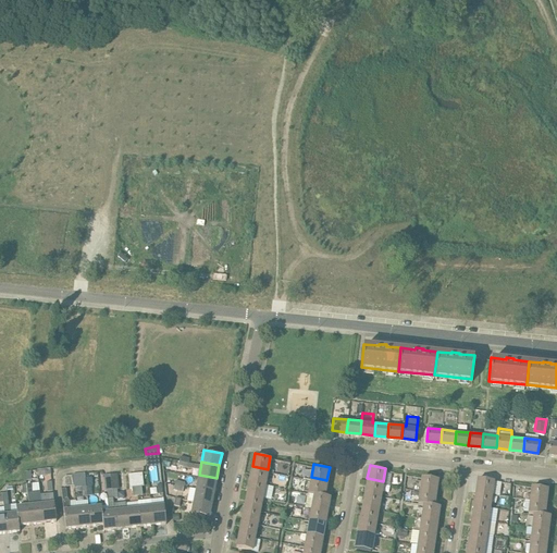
[(268,469),(252,466),(249,479),(265,482),(268,469)]
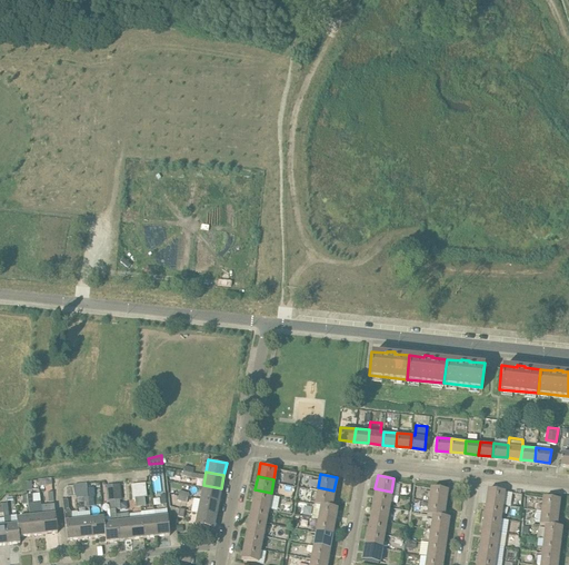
[(146,479),(138,481),(141,503),(146,503),(145,494),(147,494),(146,479)]
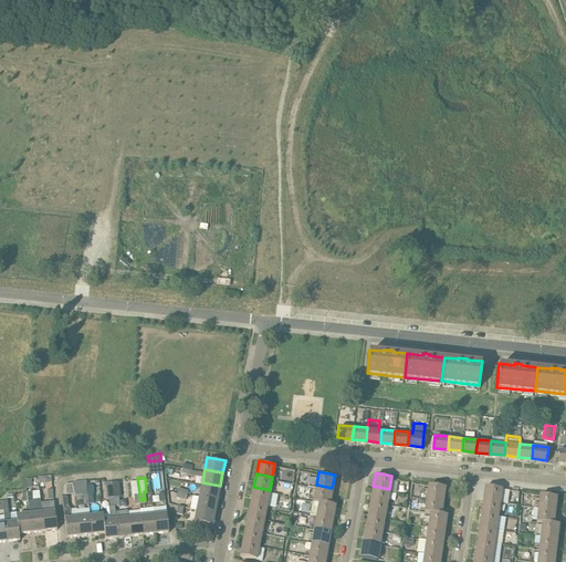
[(140,500),(137,478),(130,478),(133,492),(134,492),(135,501),(140,500)]
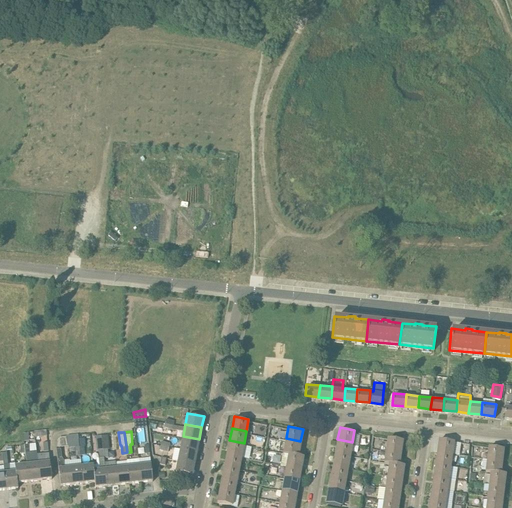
[(199,439),(183,436),(181,447),(197,450),(199,439)]
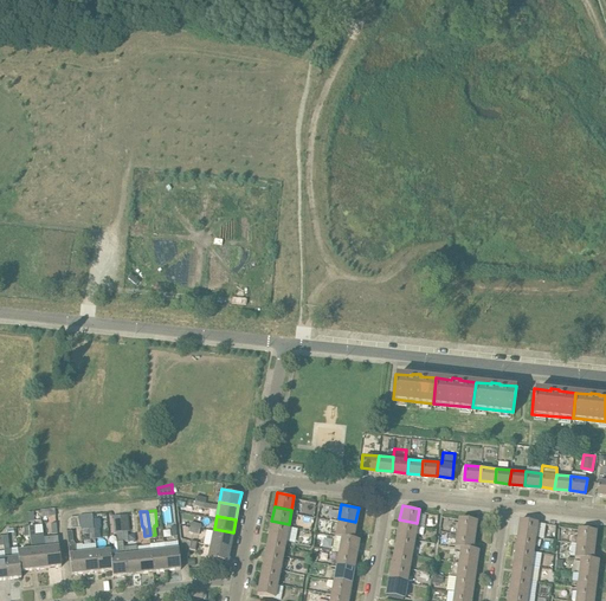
[(457,530),(475,532),(477,518),(459,516),(457,530)]
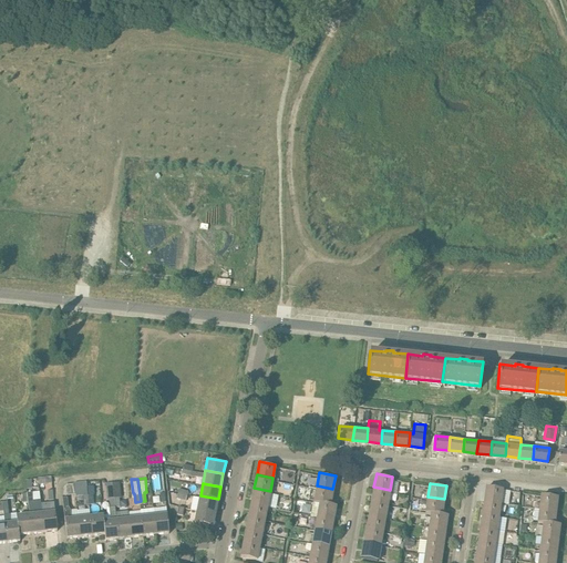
[(484,498),(501,500),(503,487),(486,484),(484,498)]
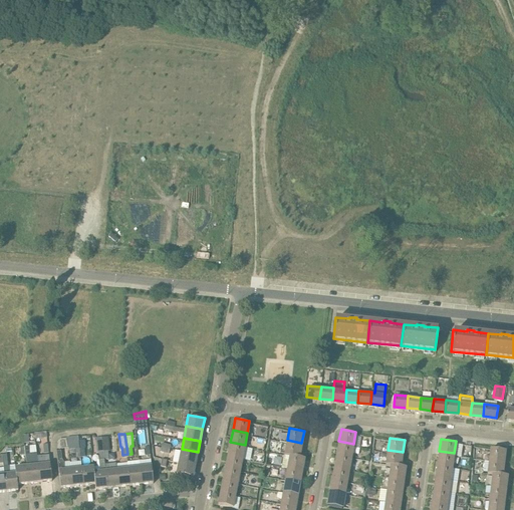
[(289,453),(299,455),(301,443),(287,440),(285,452),(289,453)]
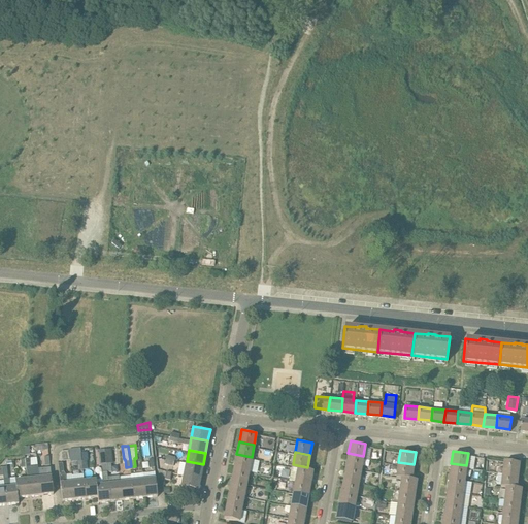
[(363,456),(348,453),(345,465),(361,468),(363,456)]
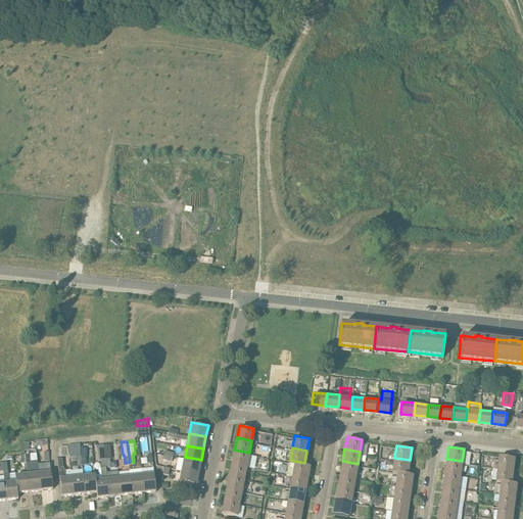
[(249,453),(234,450),(232,462),(246,465),(249,453)]
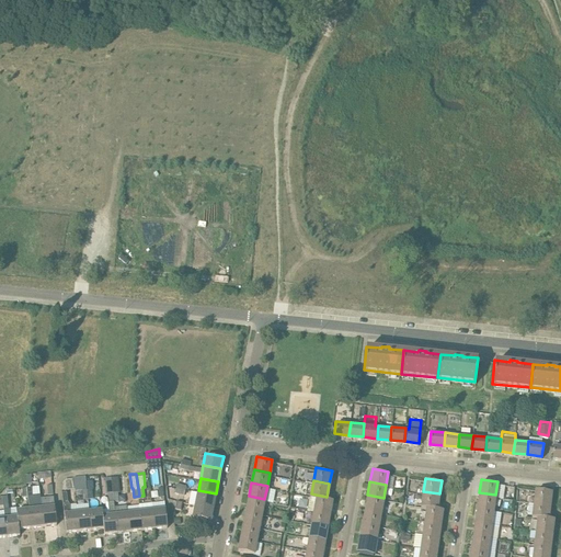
[(44,523),(42,504),(41,492),(33,492),(32,485),(27,485),(27,493),(30,507),(32,524),(44,523)]
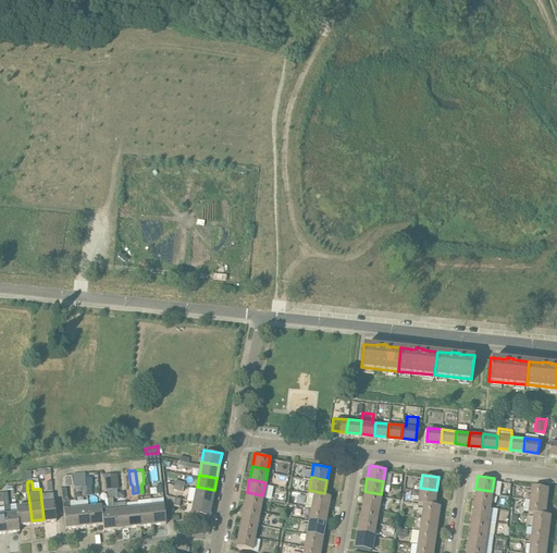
[(532,484),(530,498),(546,500),(547,487),(532,484)]
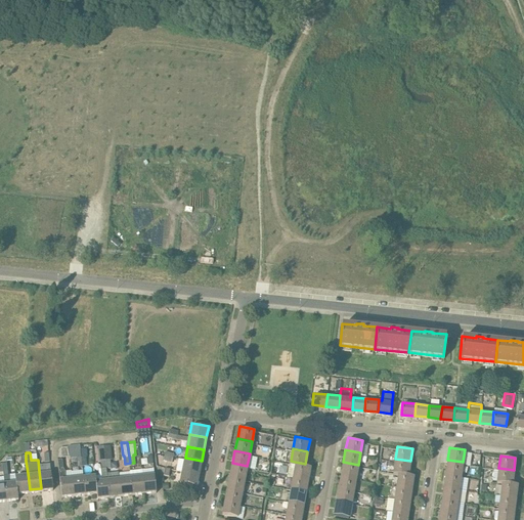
[(62,494),(74,493),(72,476),(66,476),(66,468),(63,465),(62,457),(58,457),(62,494)]
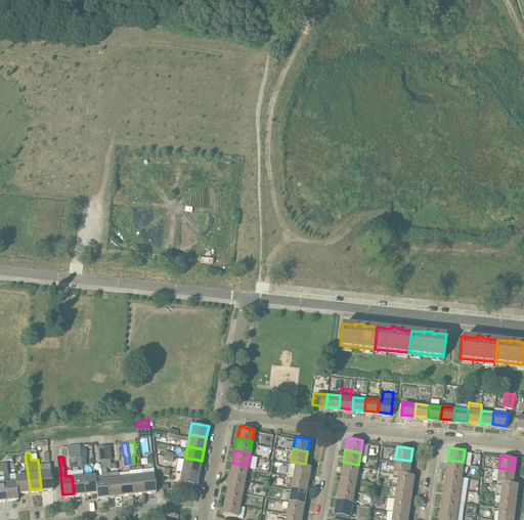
[(96,479),(97,490),(98,496),(110,494),(107,478),(106,466),(105,458),(101,458),(102,466),(100,467),(101,478),(96,479)]
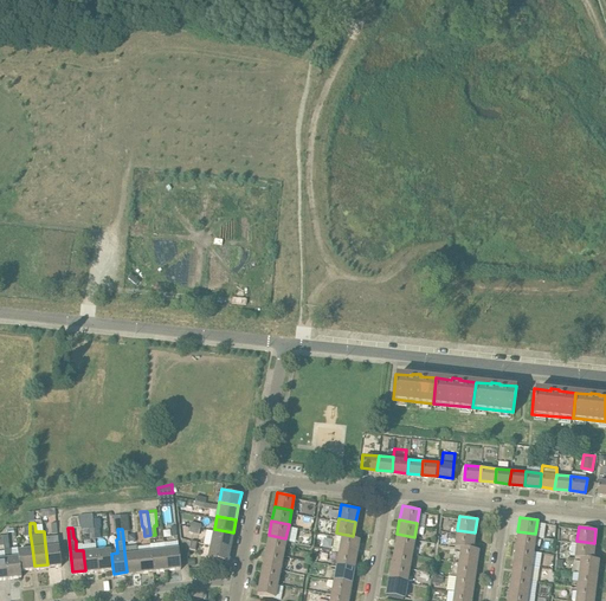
[(233,532),(214,529),(211,542),(231,545),(233,532)]
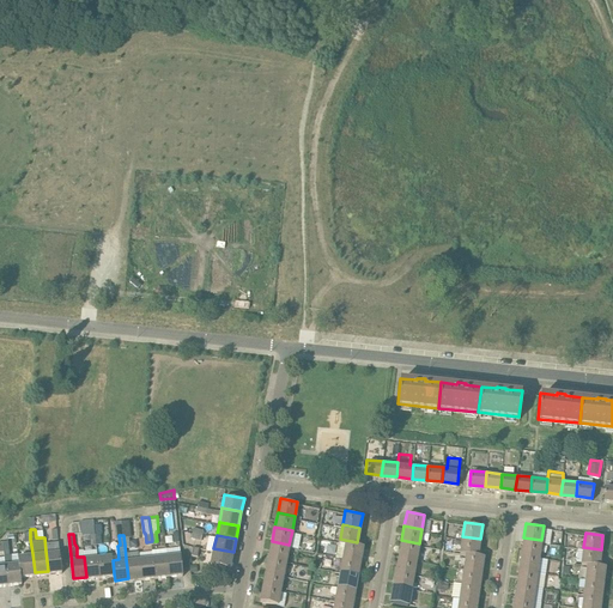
[(460,551),(466,552),(478,553),(480,539),(462,536),(460,551)]
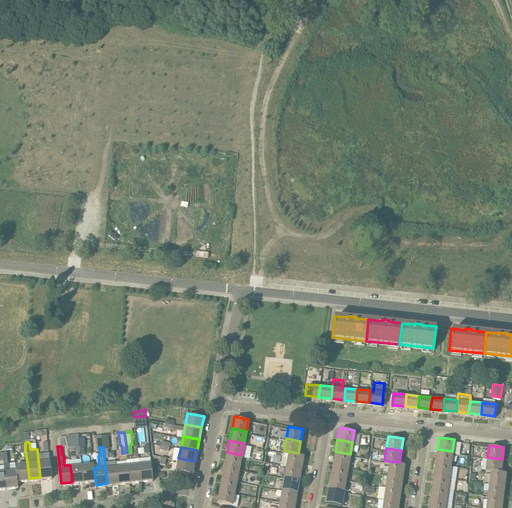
[(435,461),(450,464),(452,451),(437,449),(435,461)]
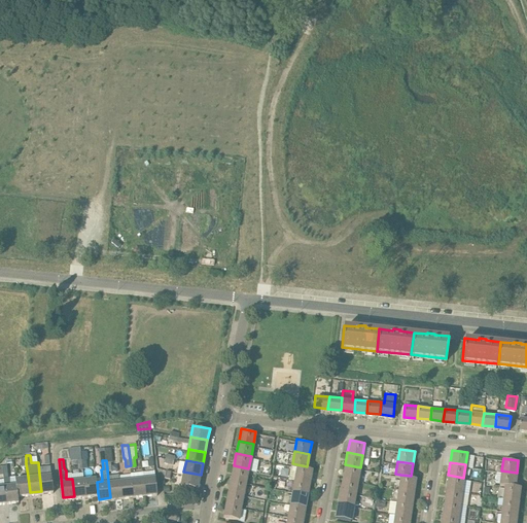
[(4,484),(6,500),(19,499),(19,494),(16,482),(16,477),(16,474),(8,475),(7,463),(2,463),(3,472),(4,484)]
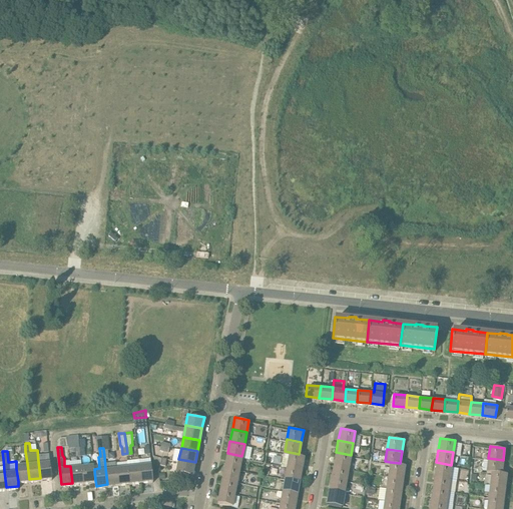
[(287,464),(302,467),(304,455),(299,454),(289,452),(287,464)]
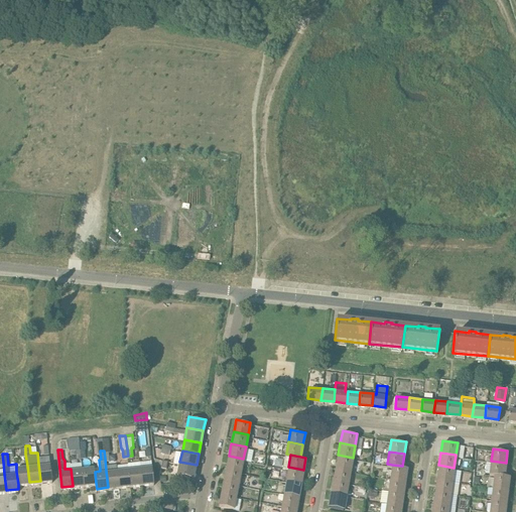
[(353,458),(338,455),(336,467),(351,470),(353,458)]
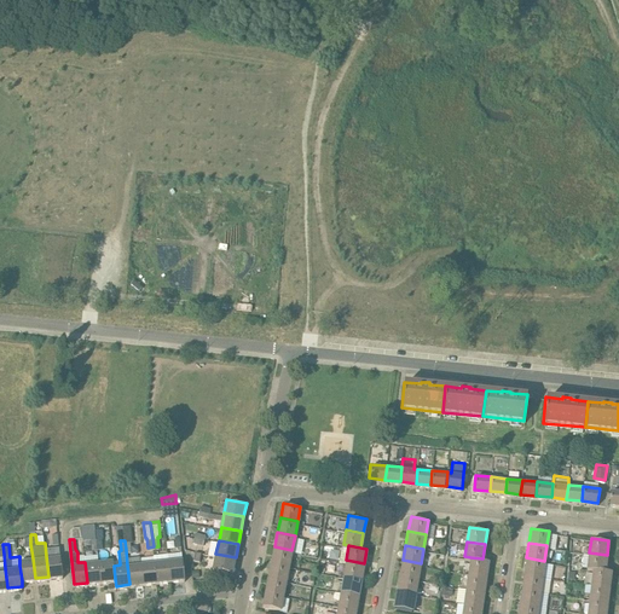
[(291,550),(275,546),(272,561),(289,565),(291,550)]
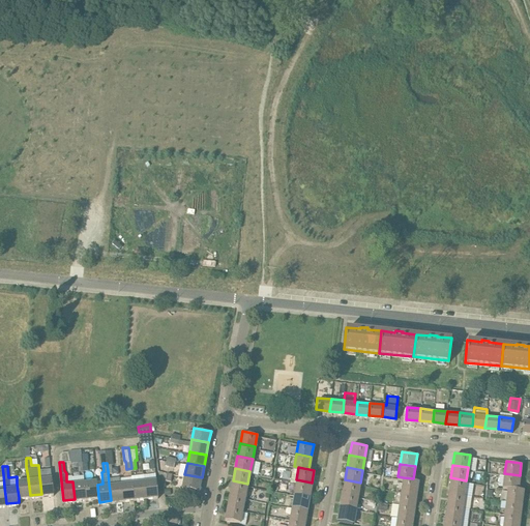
[(503,486),(508,486),(519,488),(520,475),(504,473),(503,486)]
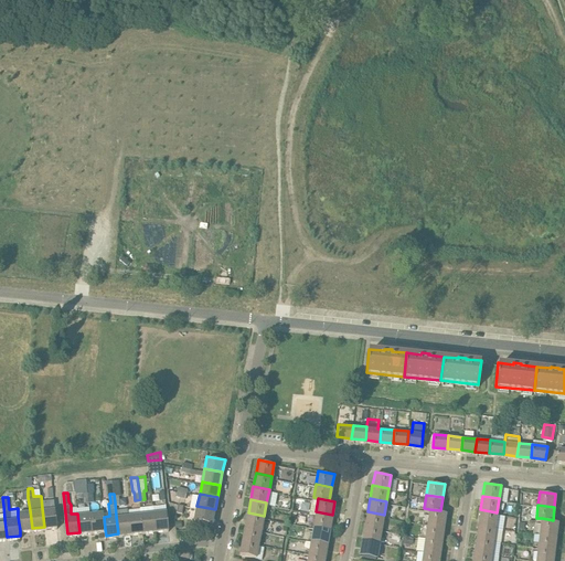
[(215,509),(196,506),(194,518),(191,518),(190,524),(199,525),(200,519),(205,520),(205,525),(211,526),(212,521),(212,522),(215,509)]
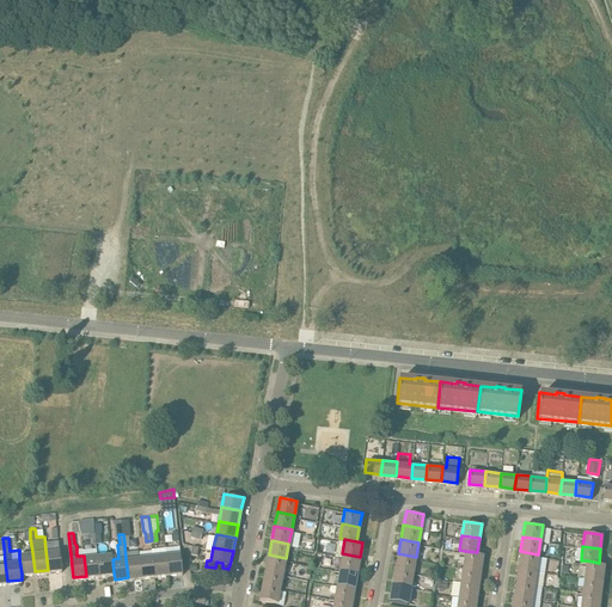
[(46,550),(48,570),(62,569),(60,549),(46,550)]
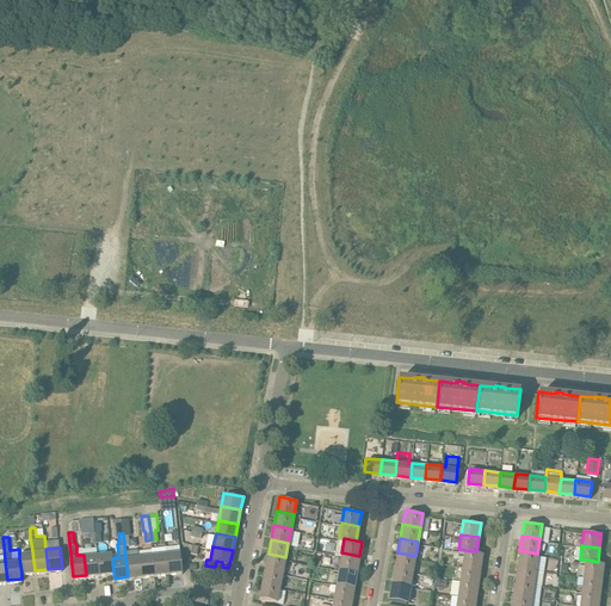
[(462,564),(480,567),(482,552),(476,551),(464,550),(462,564)]
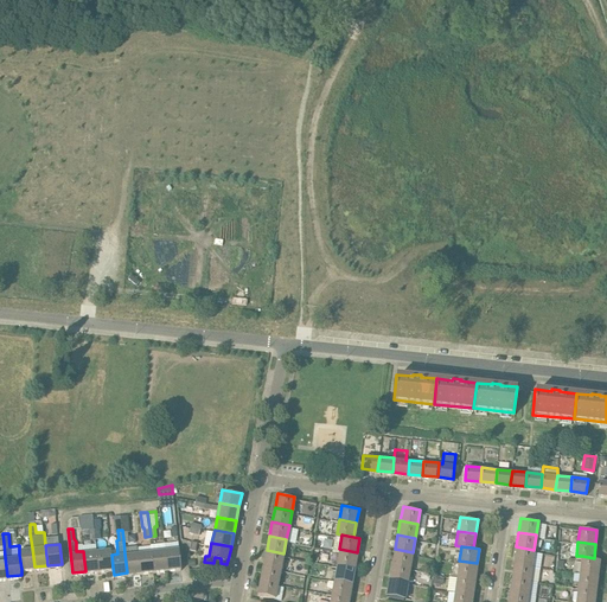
[(515,562),(531,564),(534,550),(516,546),(515,562)]
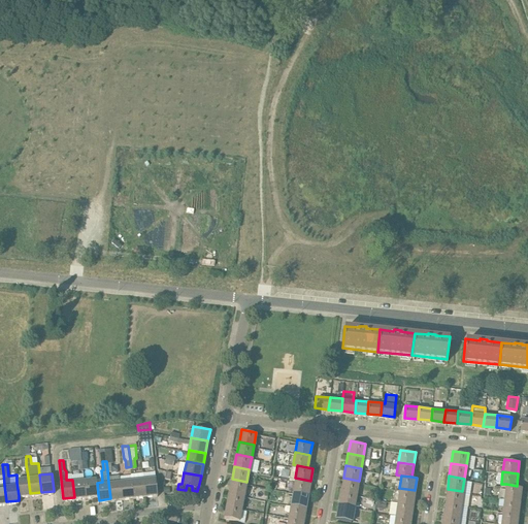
[(30,493),(28,477),(17,478),(17,483),(19,495),(30,493)]
